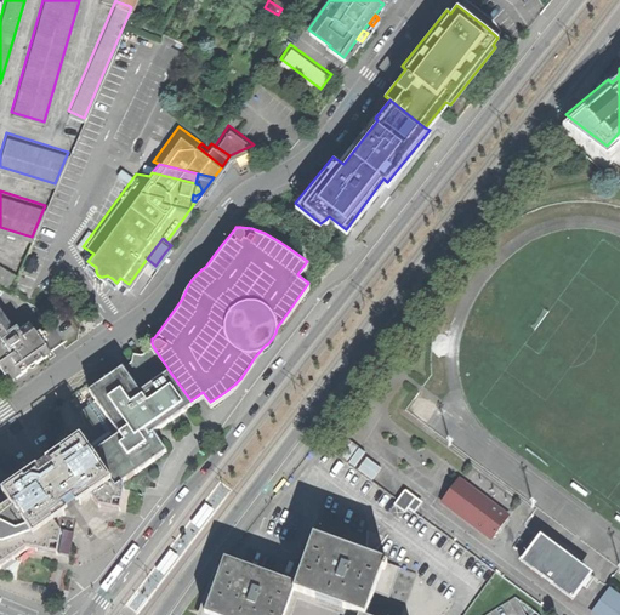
[(0,282),(10,288),(17,272),(0,261),(0,282)]
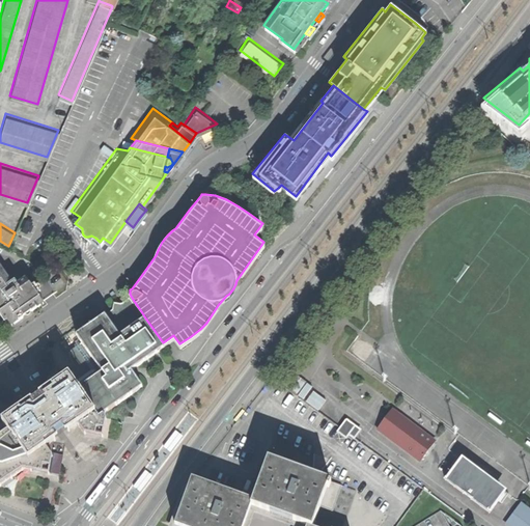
[(31,281),(28,278),(26,280),(22,275),(17,279),(16,278),(14,277),(12,277),(10,278),(0,263),(0,304),(6,313),(9,311),(14,319),(21,313),(22,312),(22,310),(22,308),(28,304),(30,305),(31,306),(32,305),(39,300),(36,295),(38,294),(36,289),(34,286),(32,288),(31,285),(33,284),(31,281)]
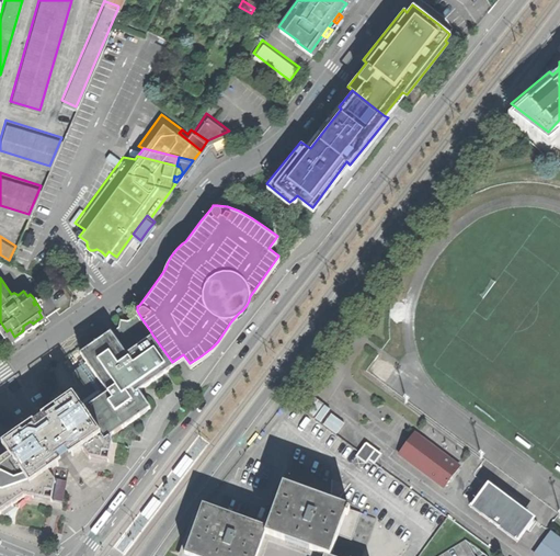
[(36,295),(33,297),(35,301),(36,303),(38,306),(42,304),(36,295)]
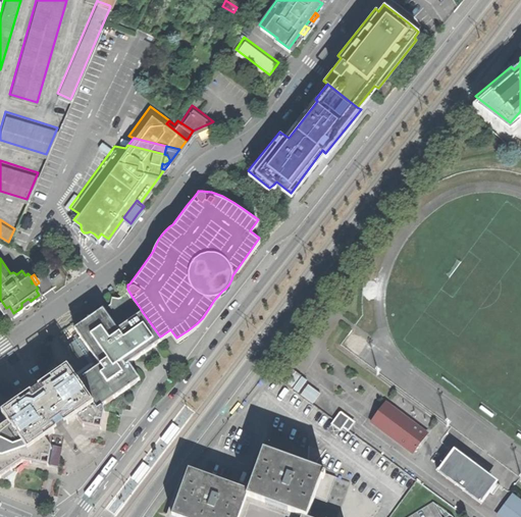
[(73,362),(69,365),(68,365),(76,377),(93,401),(96,405),(99,403),(104,400),(119,389),(139,375),(127,360),(160,337),(142,311),(141,309),(132,296),(128,291),(126,288),(118,294),(110,293),(109,299),(101,305),(73,324),(80,332),(67,340),(66,347),(75,360),(73,362)]
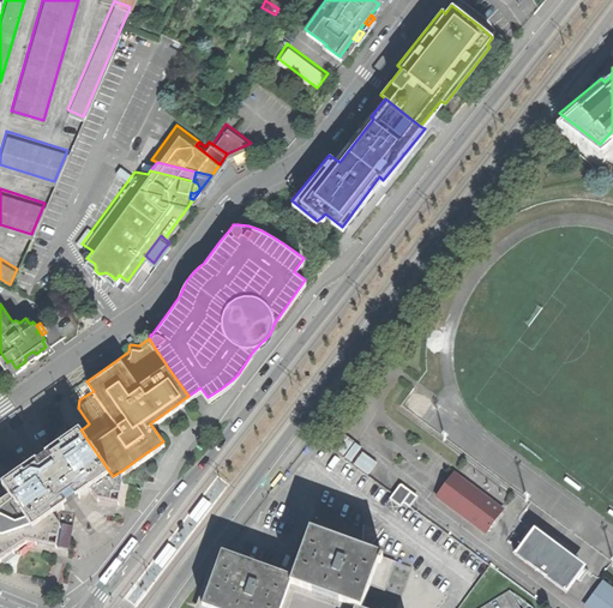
[(20,467),(0,481),(2,485),(8,493),(26,518),(31,525),(52,511),(59,506),(62,504),(73,497),(78,494),(80,492),(90,486),(109,471),(90,444),(80,429),(78,427),(59,440),(47,449),(31,459),(20,467)]
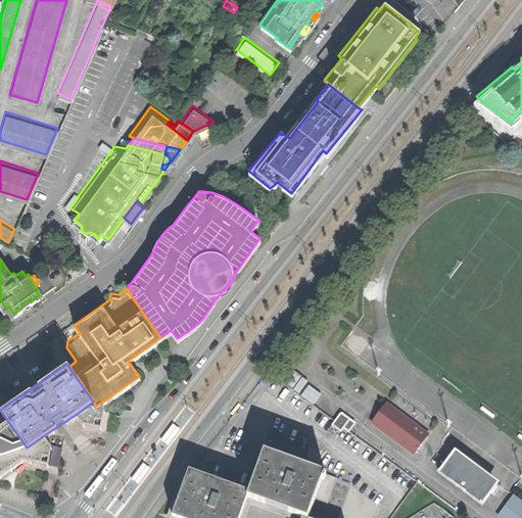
[(385,396),(370,417),(412,449),(426,428),(385,396)]
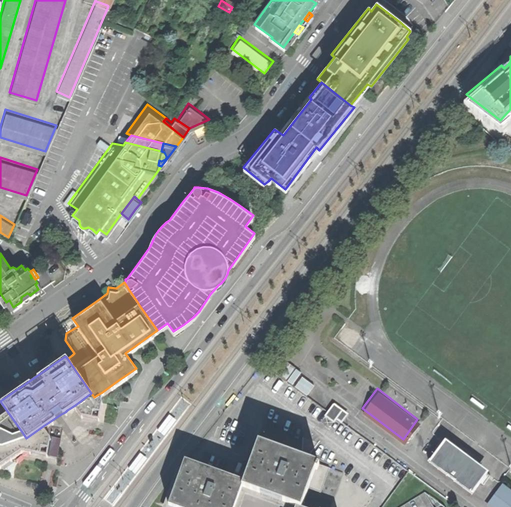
[(100,399),(102,392),(97,395),(94,397),(91,393),(75,405),(78,409),(81,413),(91,415),(97,416),(98,412),(100,399)]
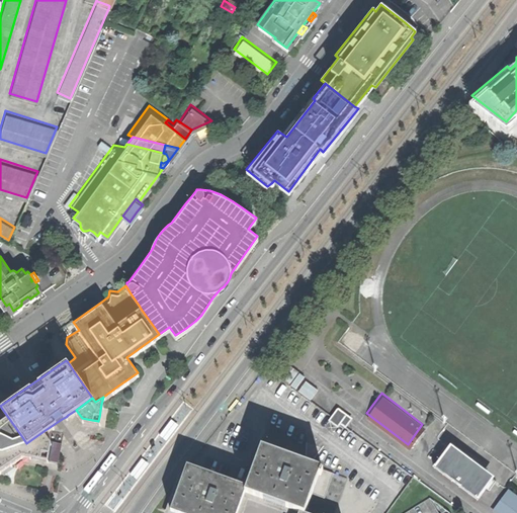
[(331,412),(329,415),(337,421),(339,418),(345,422),(350,414),(337,404),(331,412)]
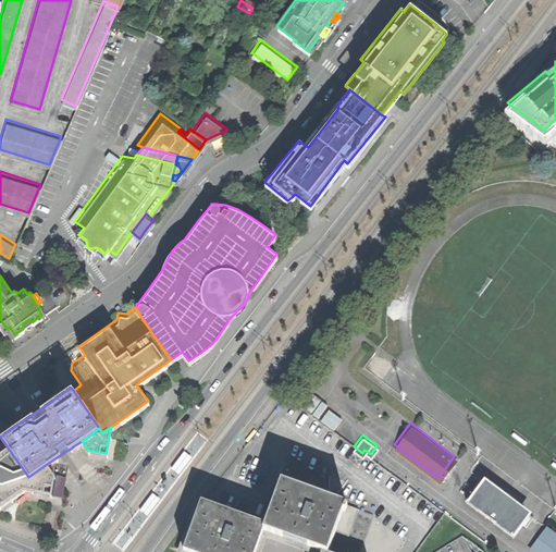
[(187,448),(184,445),(171,463),(172,464),(174,465),(176,463),(187,448)]
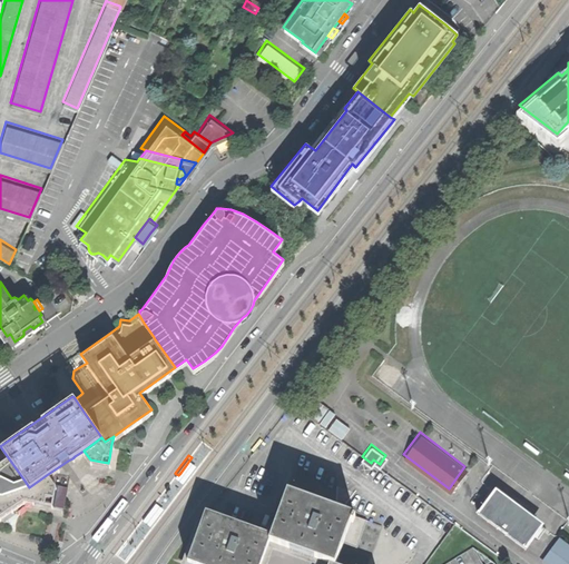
[(25,481),(8,457),(0,461),(0,514),(23,498),(33,501),(48,503),(52,503),(52,500),(56,484),(52,480),(48,474),(29,487),(25,481)]
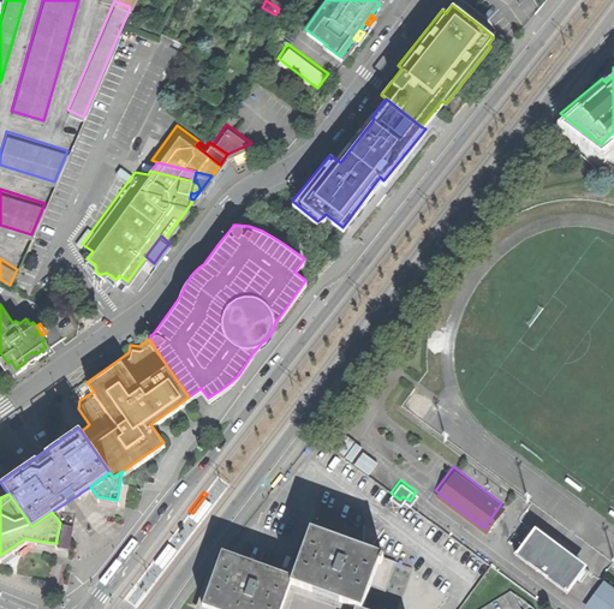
[(194,513),(197,517),(212,497),(209,496),(207,495),(195,511),(194,513)]
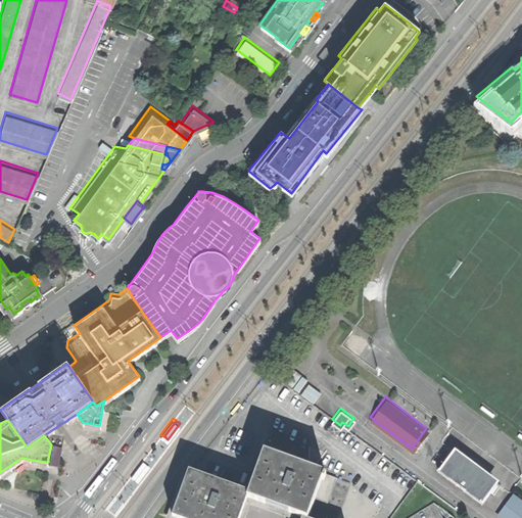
[(446,455),(437,467),(481,500),(490,487),(493,489),(499,483),(500,480),(497,478),(484,469),(486,466),(478,460),(475,457),(468,452),(466,455),(454,445),(451,443),(448,445),(443,452),(446,455)]
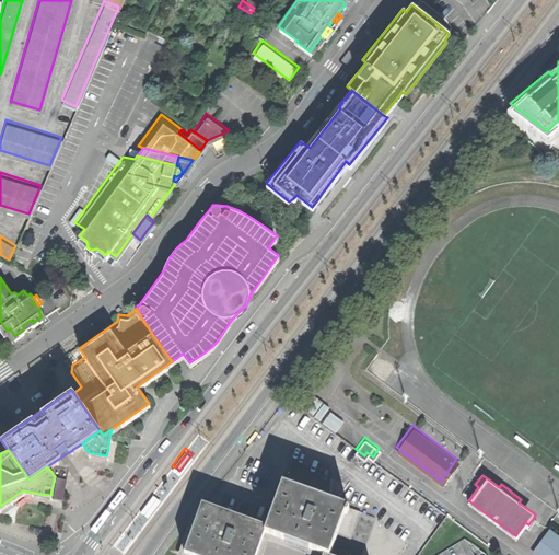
[(336,529),(346,501),(338,499),(328,495),(282,478),(266,522),(264,528),(323,548),(328,551),(330,546),(336,529)]
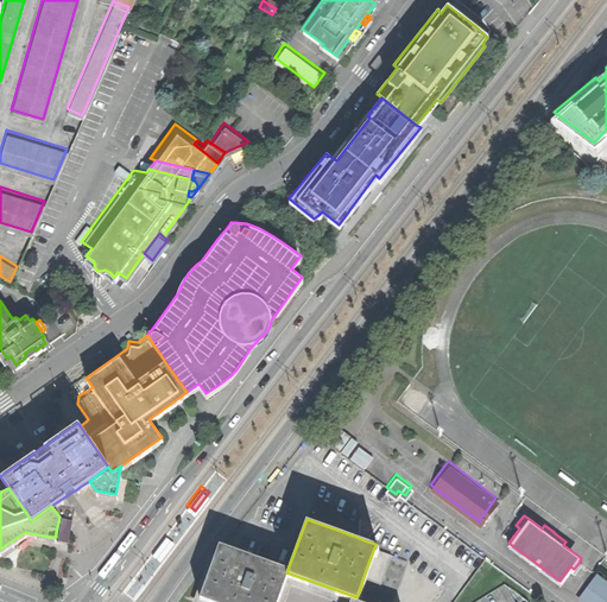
[(171,533),(166,530),(152,549),(155,550),(157,551),(158,549),(171,533)]
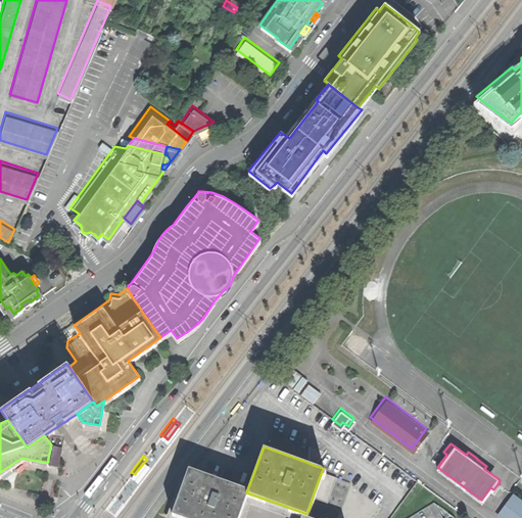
[(135,475),(138,477),(150,461),(149,460),(147,459),(137,473),(135,475)]
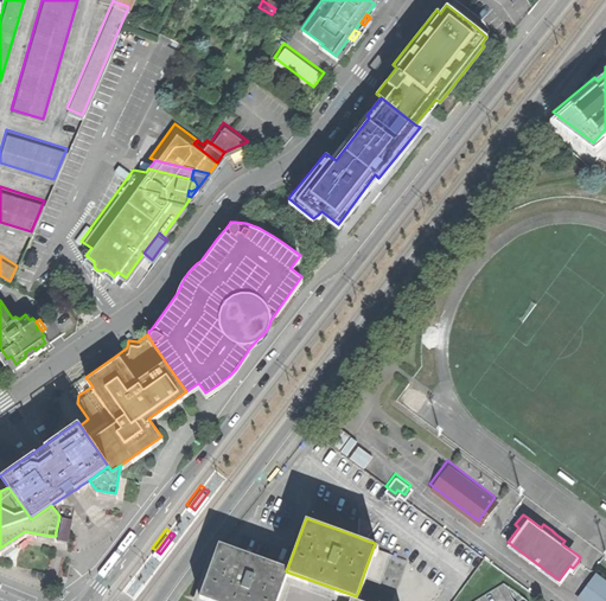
[(219,539),(199,593),(221,600),(274,600),(286,571),(288,566),(219,539)]
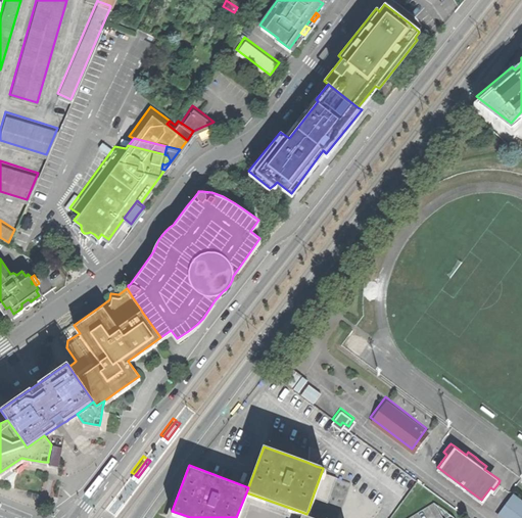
[(335,473),(323,468),(314,493),(327,498),(335,473)]
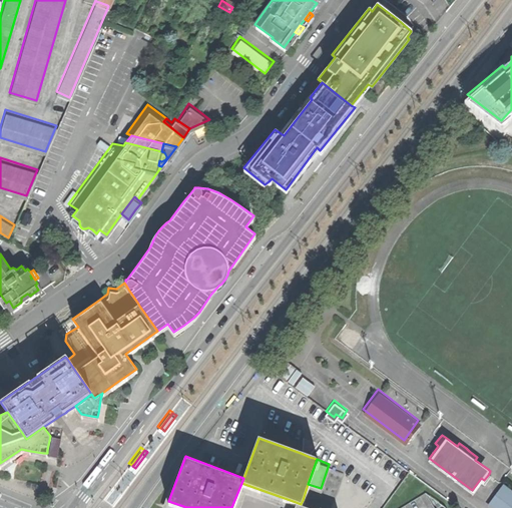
[(334,493),(342,469),(329,464),(321,488),(334,493)]
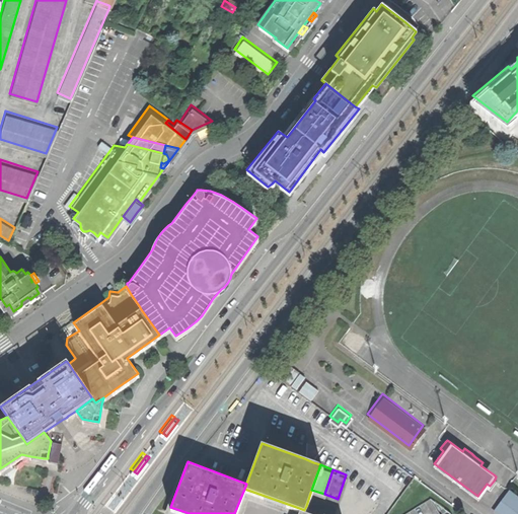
[(517,513),(517,491),(511,486),(494,508),(502,513),(517,513)]
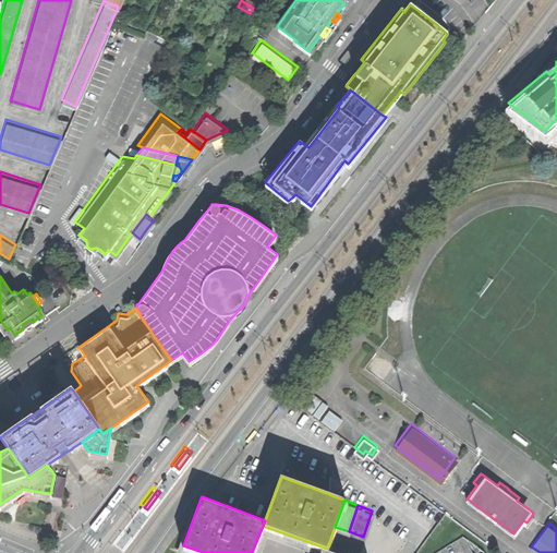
[(319,552),(322,547),(263,526),(252,552),(319,552)]
